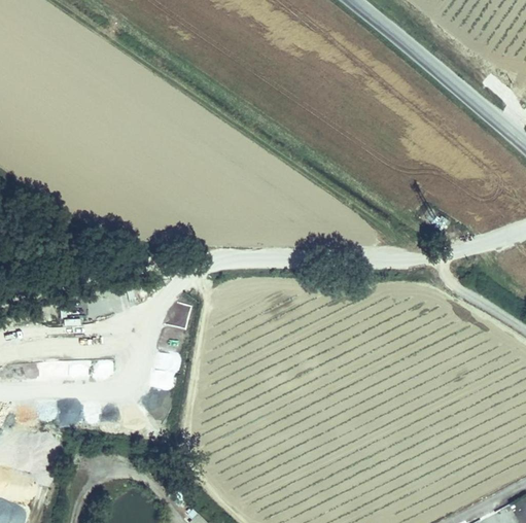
[(164,304),(165,348),(188,348),(188,304),(164,304)]
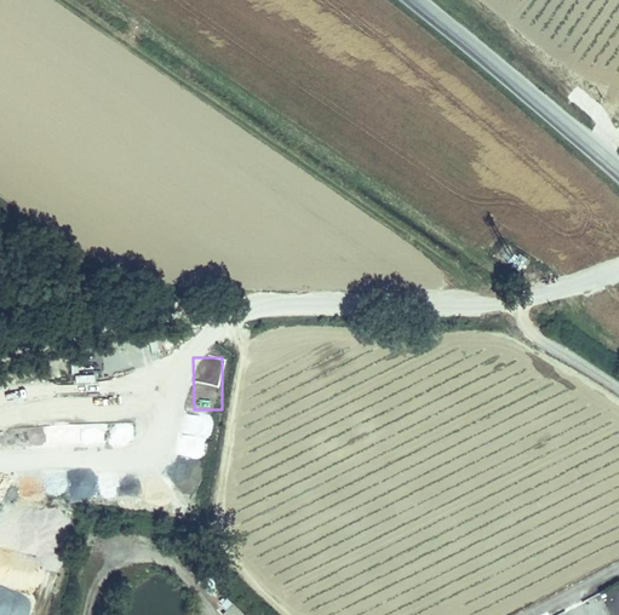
[(6,429),(10,444),(28,441),(23,424),(6,429)]
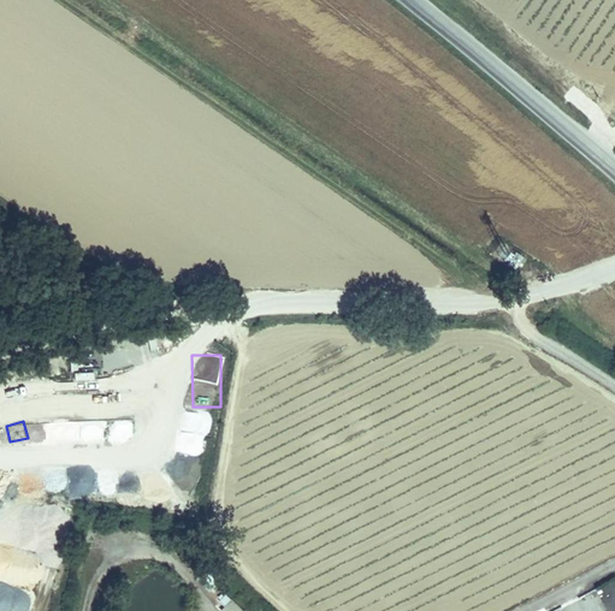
[(102,444),(102,421),(83,421),(83,444),(102,444)]
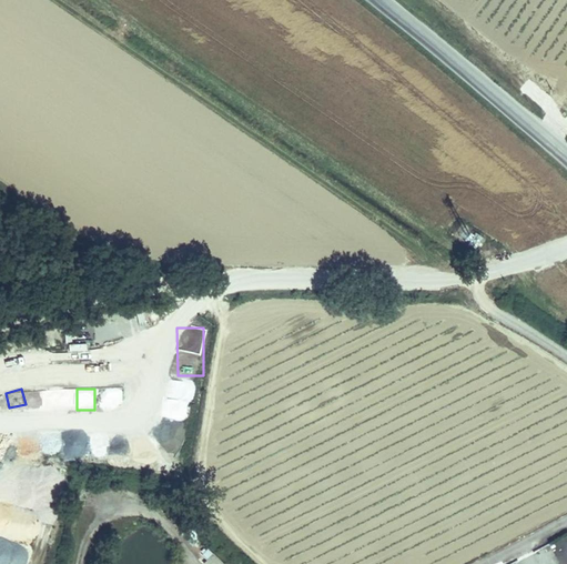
[(83,432),(62,434),(63,455),(85,453),(83,432)]
